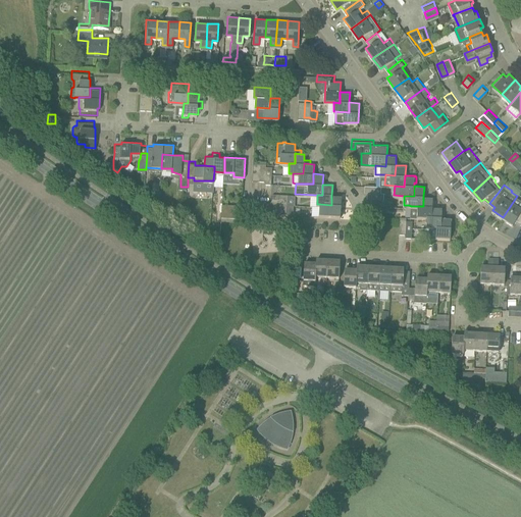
[(270,205),(288,206),(288,202),(296,203),(296,194),(295,194),(289,193),(289,199),(270,198),(270,201),(270,205)]
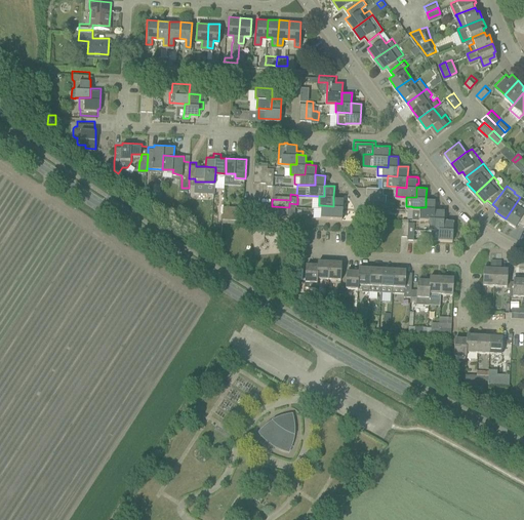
[(343,216),(344,196),(333,196),(333,206),(322,205),(322,215),(343,216)]
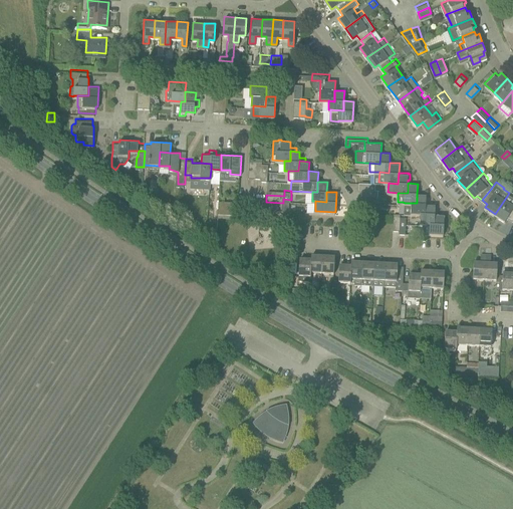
[(417,203),(405,203),(405,212),(421,213),(426,213),(426,203),(427,194),(417,193),(417,203)]
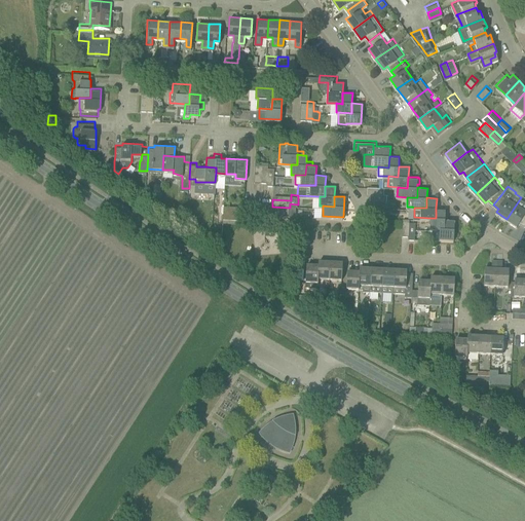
[(521,197),(507,219),(518,225),(520,222),(524,224),(524,199),(521,197)]
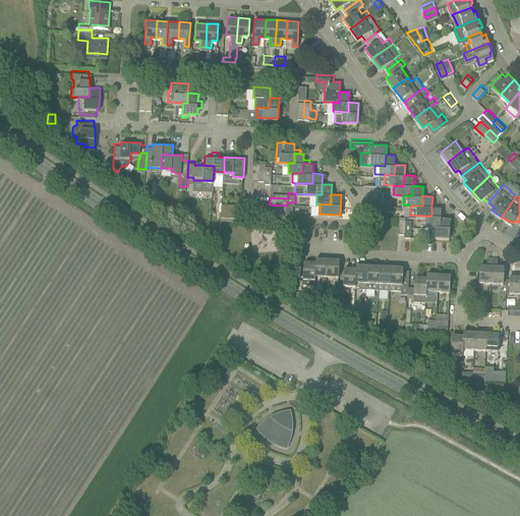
[(431,216),(426,216),(426,226),(429,226),(441,227),(441,216),(442,207),(431,206),(431,216)]
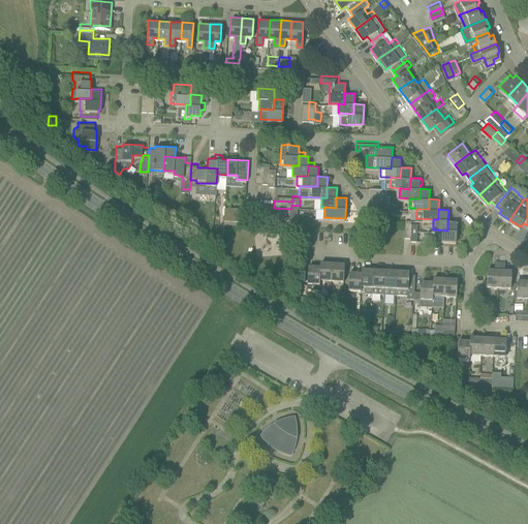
[(436,229),(436,239),(457,241),(458,220),(447,219),(447,230),(436,229)]
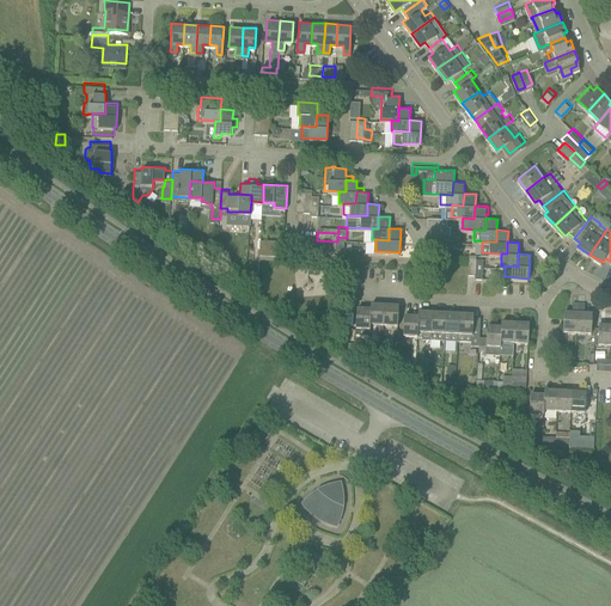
[(566,308),(564,329),(578,330),(580,300),(574,299),(573,310),(566,308)]
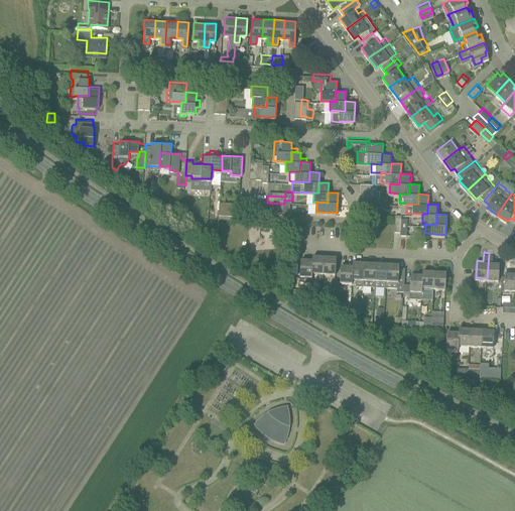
[(489,253),(487,278),(499,278),(500,268),(500,262),(493,261),(494,253),(489,253)]
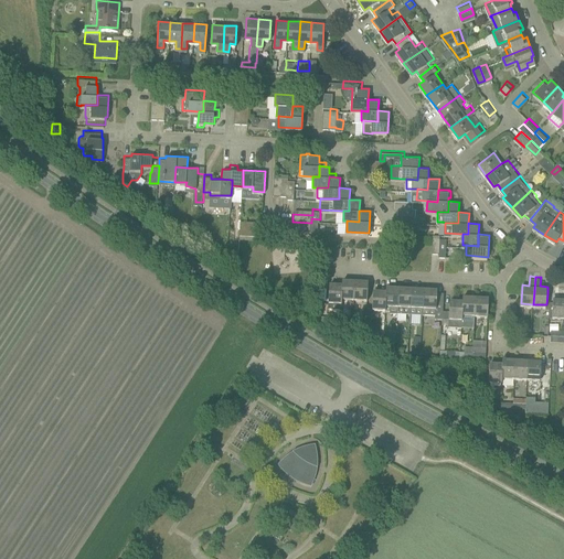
[(343,282),(342,297),(355,298),(357,278),(343,278),(343,282)]
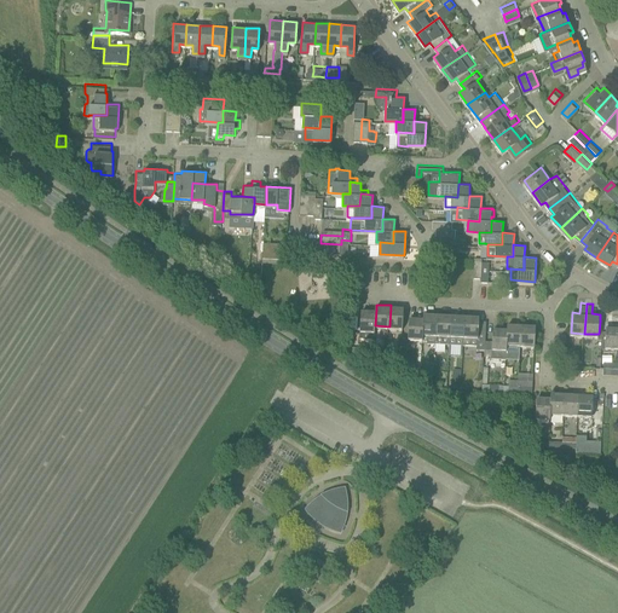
[(403,328),(403,318),(404,306),(391,305),(390,327),(403,328)]
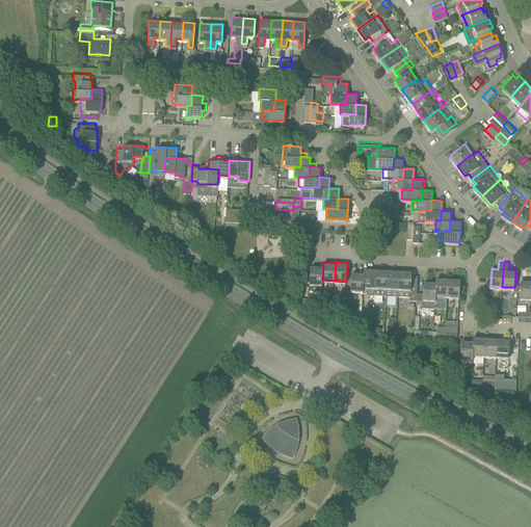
[(322,286),(323,266),(311,266),(310,275),(310,283),(310,288),(322,288),(322,286)]
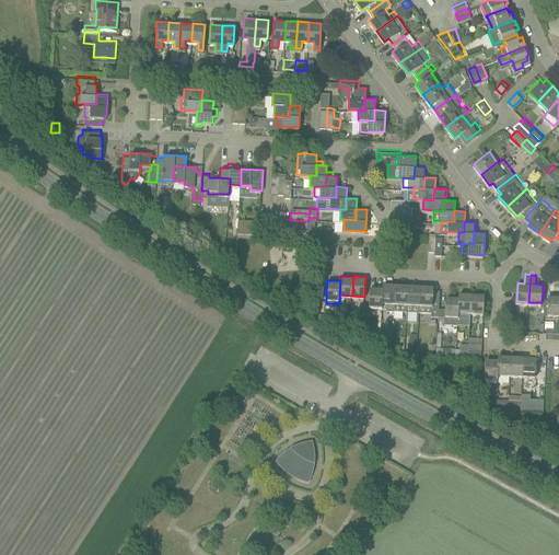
[(383,282),(383,287),(382,305),(386,305),(387,308),(394,308),(396,284),(383,282)]
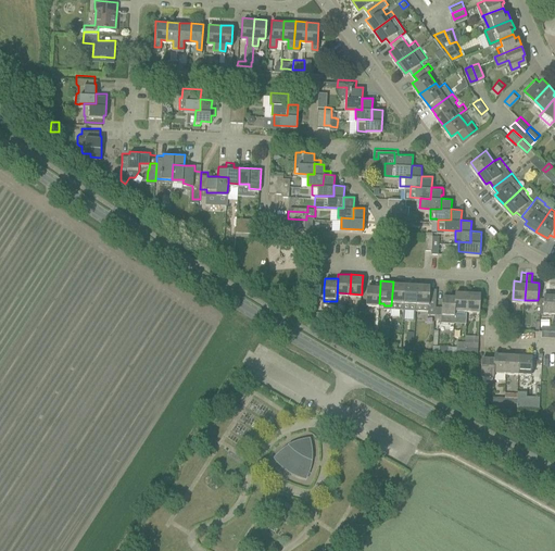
[(405,282),(396,282),(393,282),(391,305),(404,307),(405,282)]
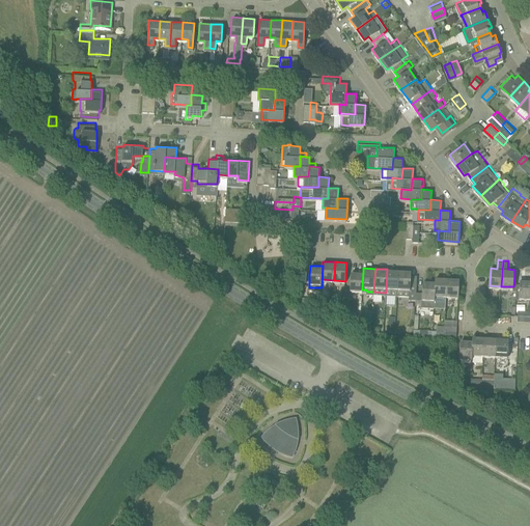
[(397,294),(398,270),(387,269),(386,293),(397,294)]
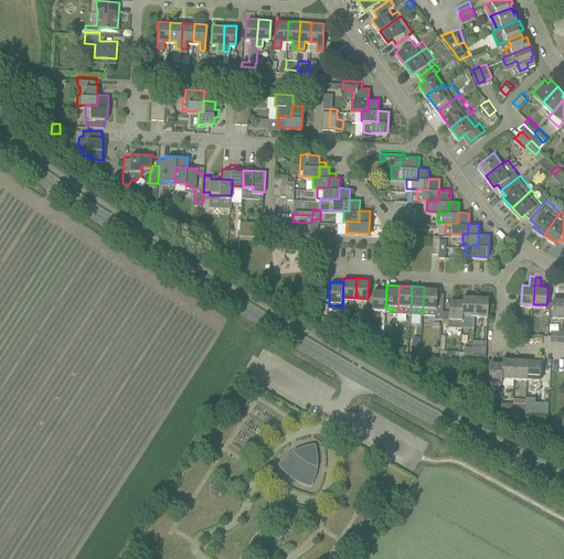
[(423,312),(427,312),(436,312),(436,315),(443,315),(444,308),(436,308),(437,288),(424,287),(423,312)]
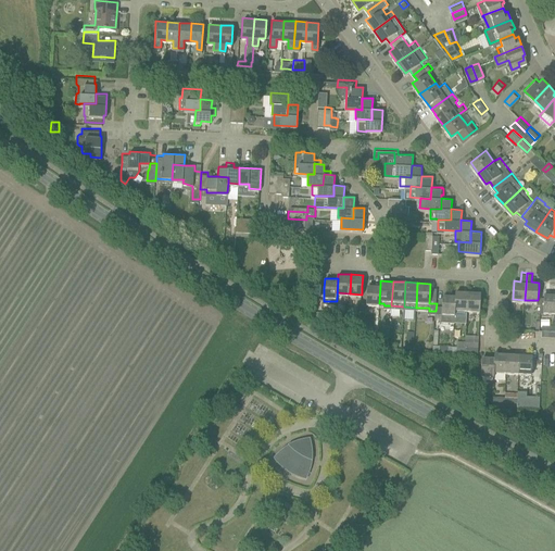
[(367,303),(379,303),(380,285),(367,284),(367,303)]
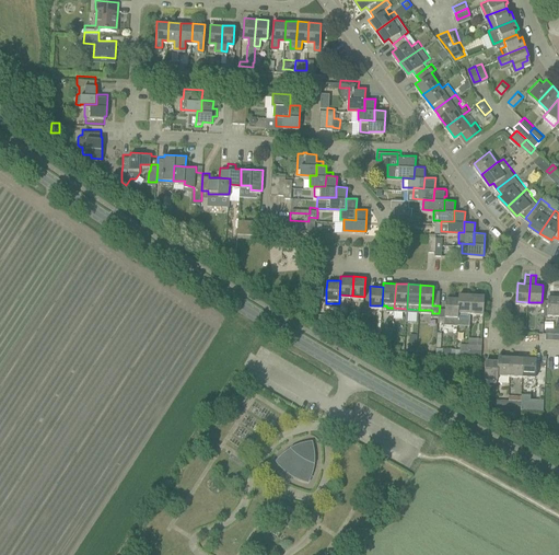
[(548,308),(548,313),(558,313),(558,290),(554,291),(554,292),(549,291),(548,297),(548,308)]
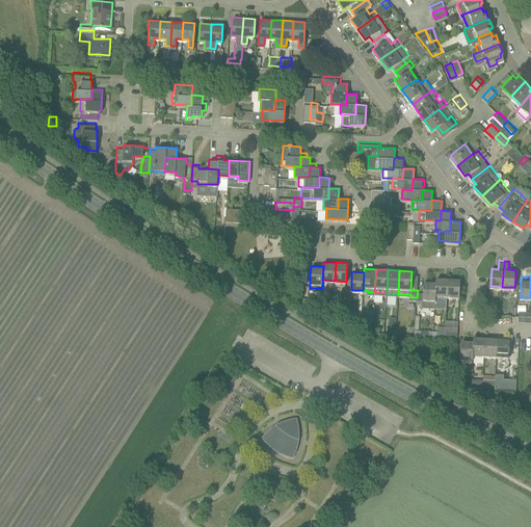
[(435,299),(434,307),(447,307),(447,295),(448,278),(436,278),(436,282),(435,295),(435,299)]
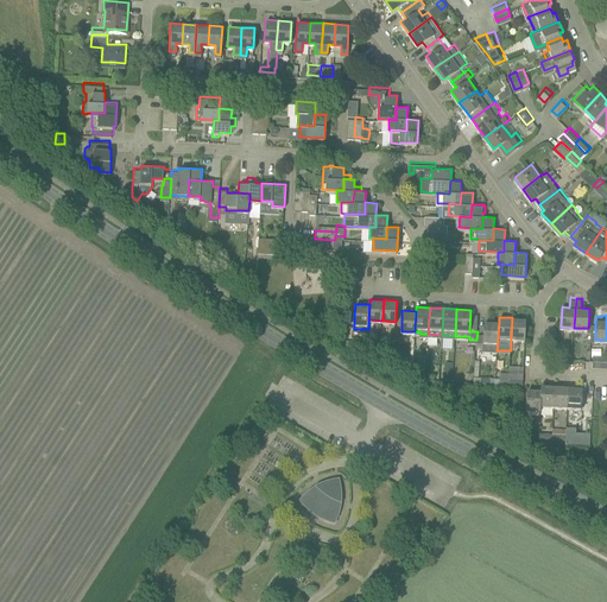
[(512,317),(511,337),(526,338),(528,318),(512,317)]
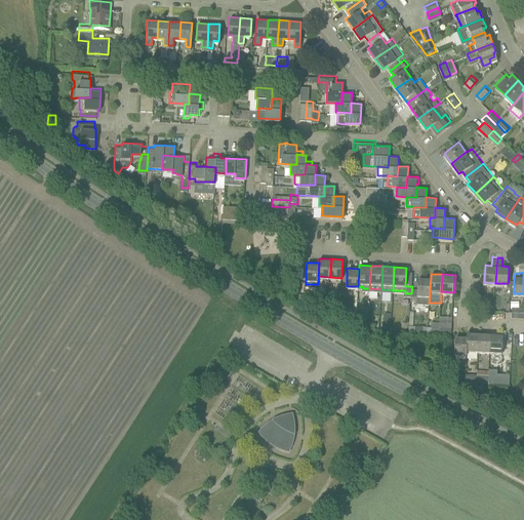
[(418,287),(414,286),(412,286),(411,293),(417,294),(417,302),(429,303),(430,295),(430,291),(431,278),(418,277),(418,287)]
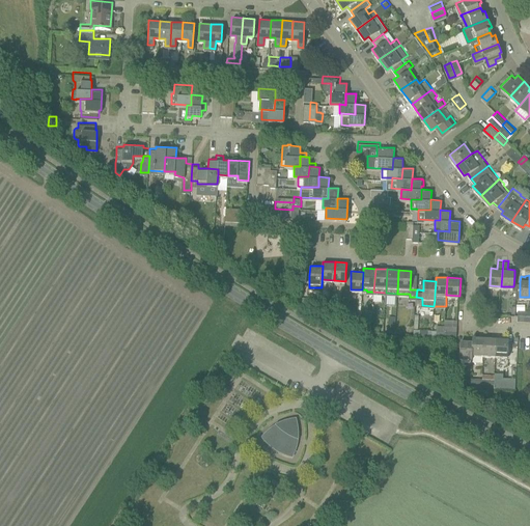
[(307,303),(315,304),(315,295),(307,294),(307,303)]
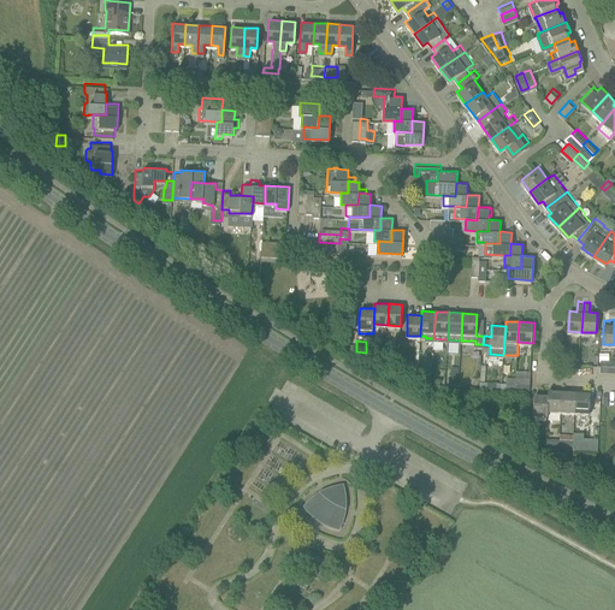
[(602,369),(614,369),(614,357),(602,357),(602,369)]
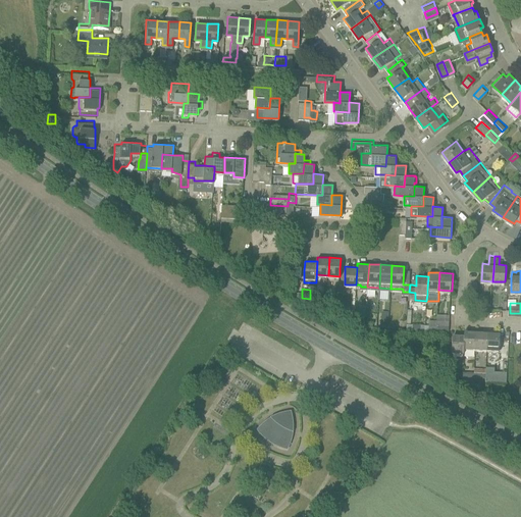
[(465,334),(465,347),(475,348),(476,331),(466,330),(465,334)]
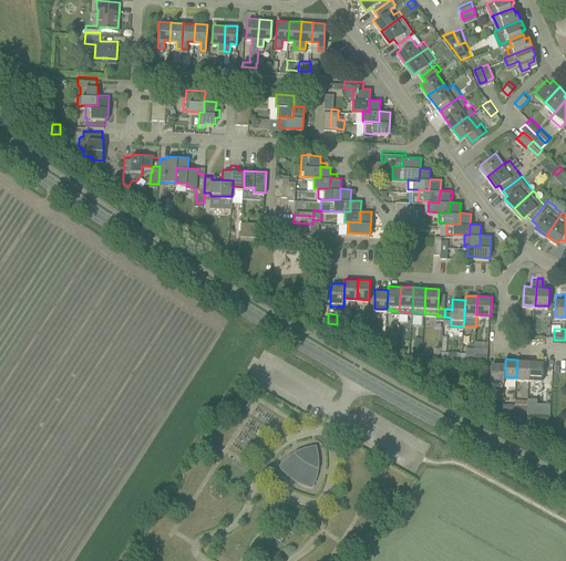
[(516,377),(518,377),(530,378),(531,360),(517,360),(516,377)]
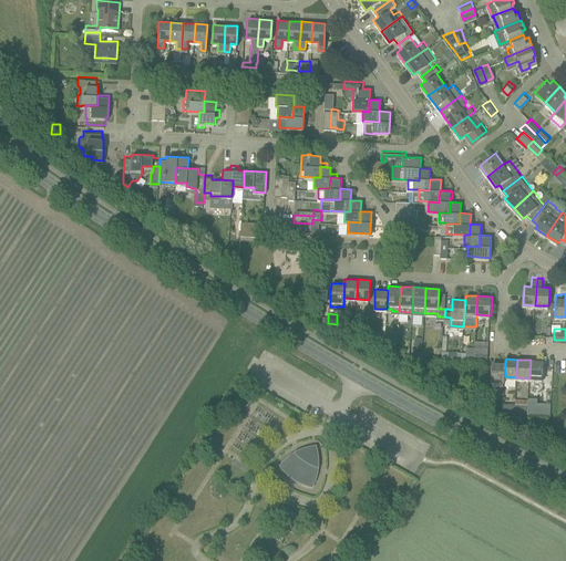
[(531,360),(530,378),(531,378),(543,378),(544,378),(544,385),(552,386),(553,370),(544,369),(544,371),(543,371),(543,369),(543,366),(544,361),(532,360),(531,360)]
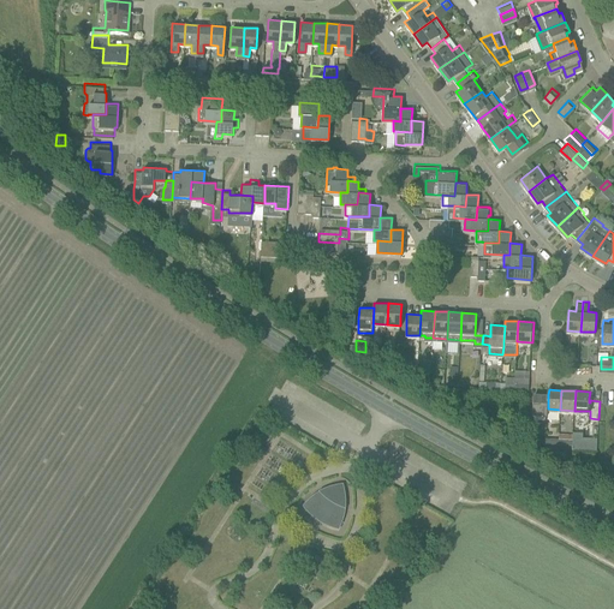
[(547,415),(548,409),(548,394),(534,393),(534,405),(532,413),(547,415)]
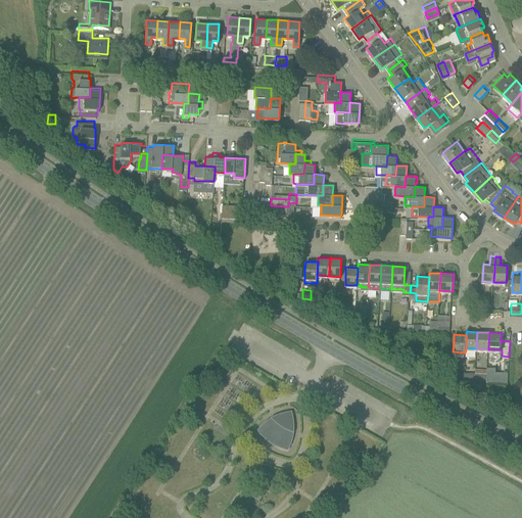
[(291,443),(292,440),(293,437),(293,434),(288,432),(293,428),(294,429),(294,424),(294,421),(294,416),(293,413),(289,410),(286,411),(281,413),(278,414),(274,416),(273,417),(270,419),(267,421),(264,425),(261,427),(259,428),(263,431),(266,435),(268,436),(272,439),(274,440),(278,442),(285,445),(287,446),(288,446),(290,446),(290,445),(291,443)]
